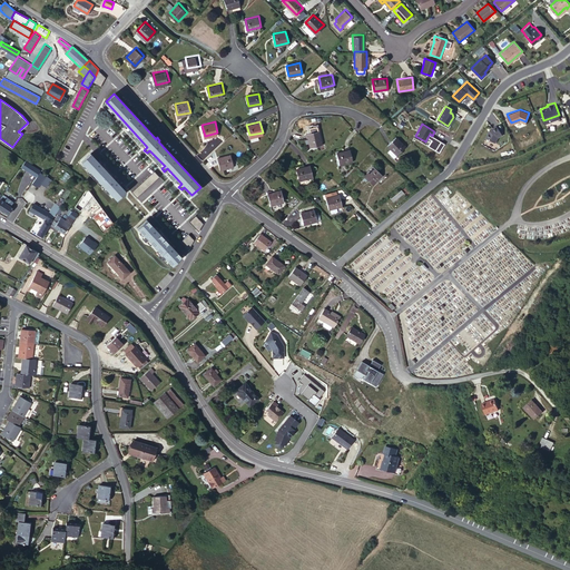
[(487,135),(495,139),(498,135),(502,133),(497,124),(490,128),(487,135)]
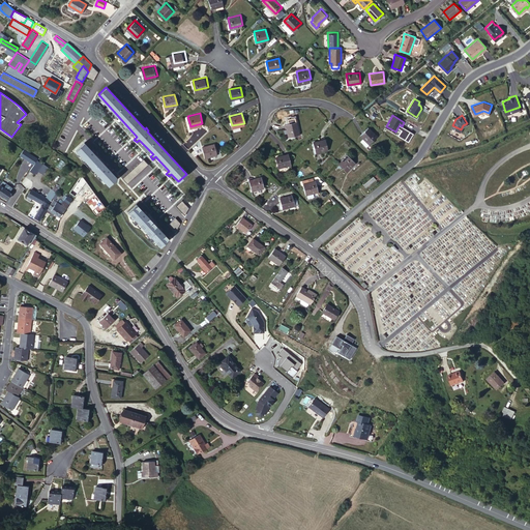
[(299,134),(296,121),(285,124),(288,136),(299,134)]
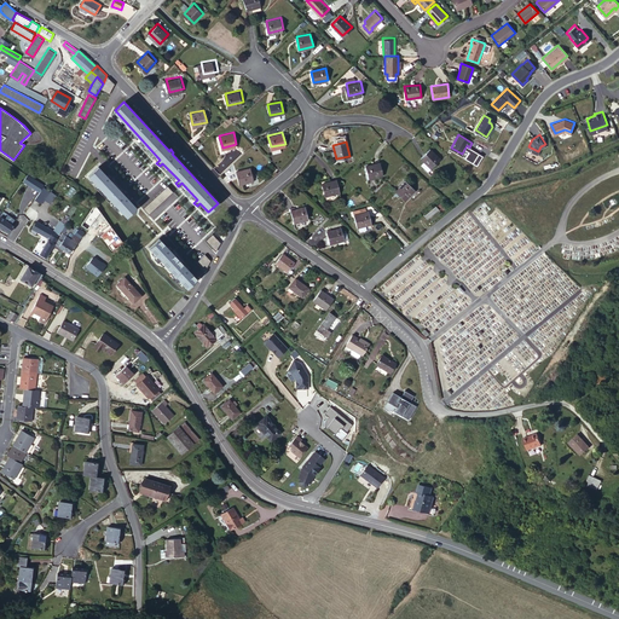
[(421,157),(424,161),(432,168),(441,158),(431,148),(421,157)]
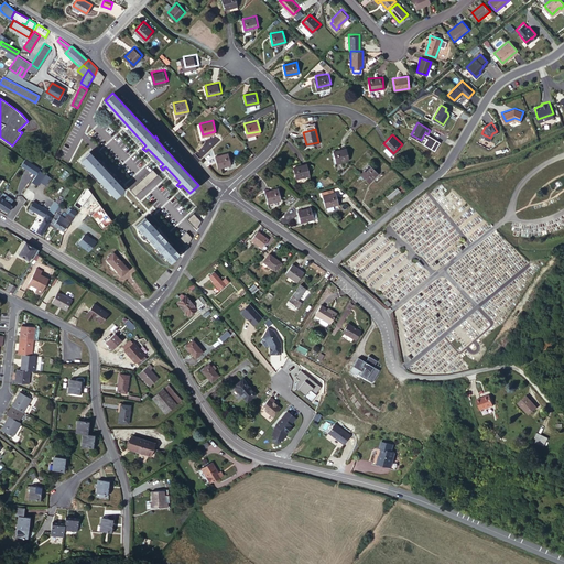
[(425,144),(435,150),(440,142),(430,138),(425,144)]
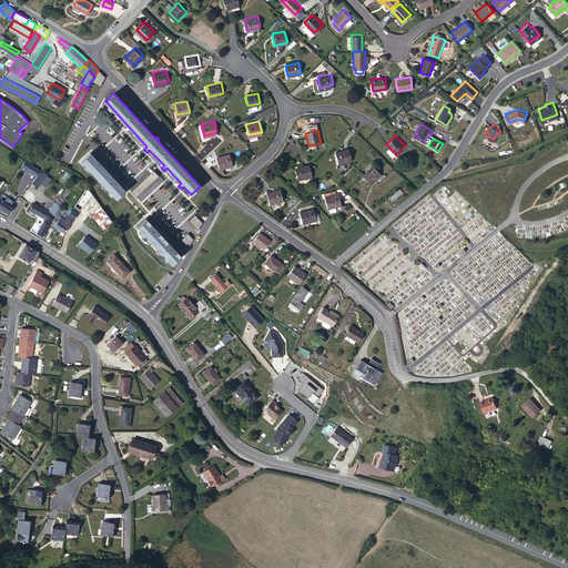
[(396,154),(389,148),(386,151),(393,158),(396,154)]
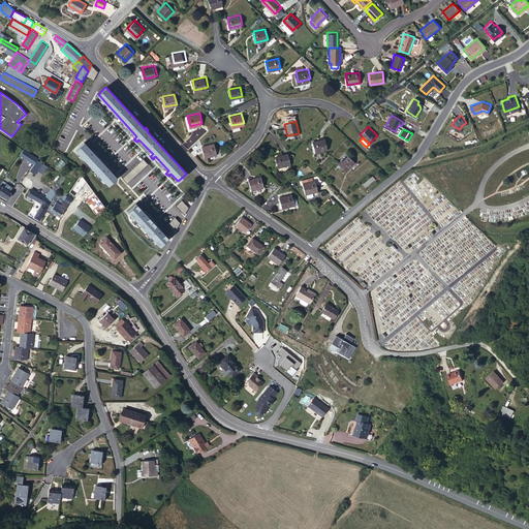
[(327,150),(324,139),(312,142),(314,152),(327,150)]
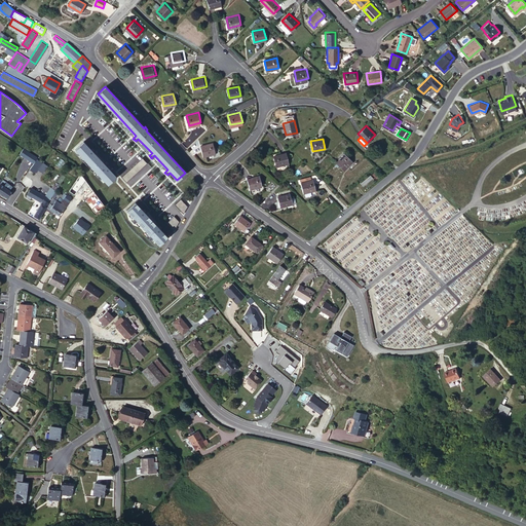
[(83,141),(75,149),(108,183),(116,176),(109,168),(112,166),(109,163),(106,165),(94,152),(96,149),(92,146),(90,148),(83,141)]
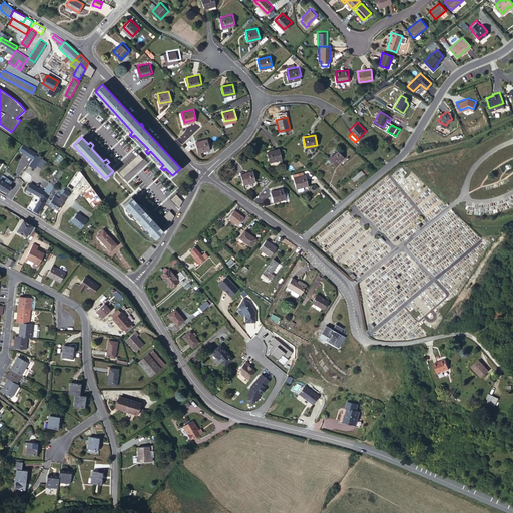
[(209,148),(207,137),(195,140),(197,150),(209,148)]
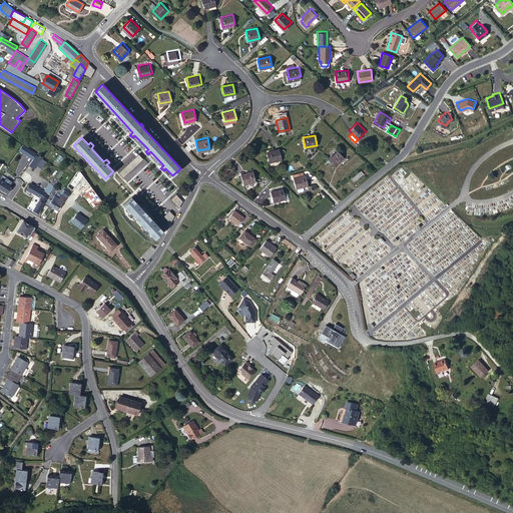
[(27,148),(22,144),(19,150),(33,159),(36,154),(32,151),(27,148)]
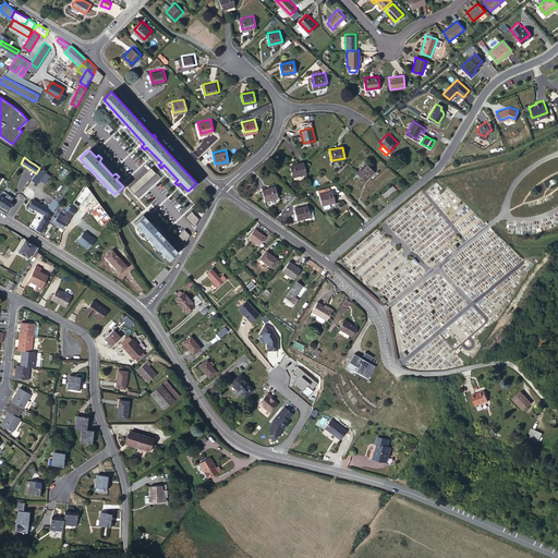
[(304,172),(302,161),(289,164),(292,176),(304,172)]
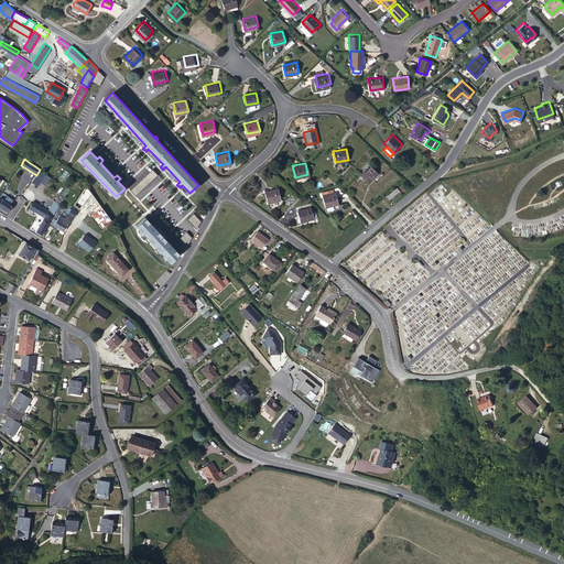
[(378,175),(369,165),(360,175),(369,184),(378,175)]
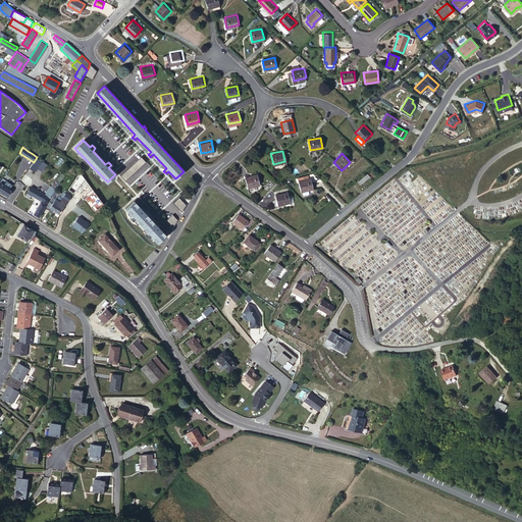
[(35,170),(42,160),(37,157),(34,162),(30,167),(35,170)]
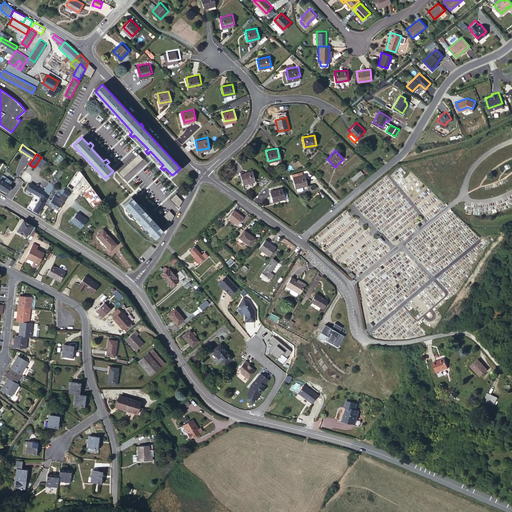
[(143,158),(139,154),(119,172),(123,177),(143,158)]
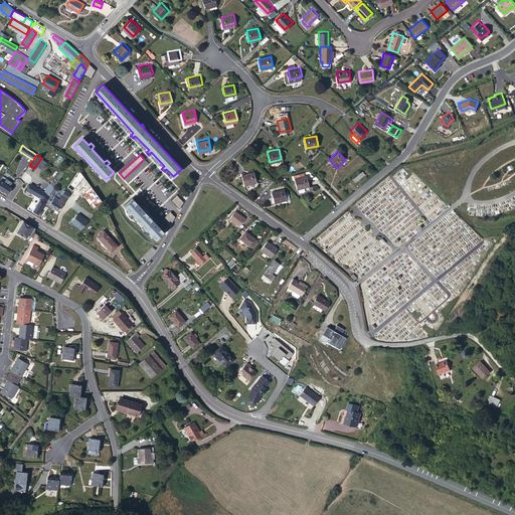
[(356,167),(347,175),(350,179),(359,171),(356,167)]
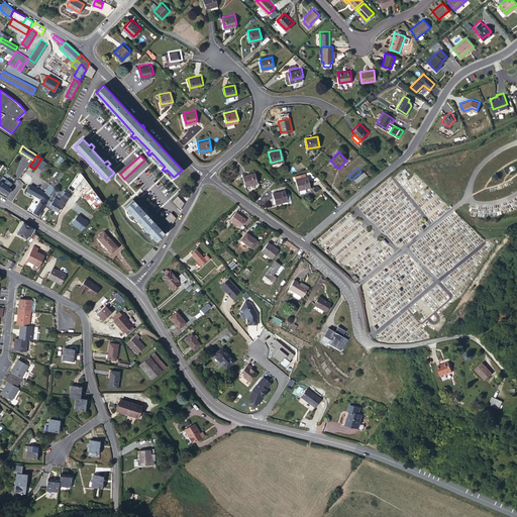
[(257,184),(254,173),(242,175),(245,186),(257,184)]
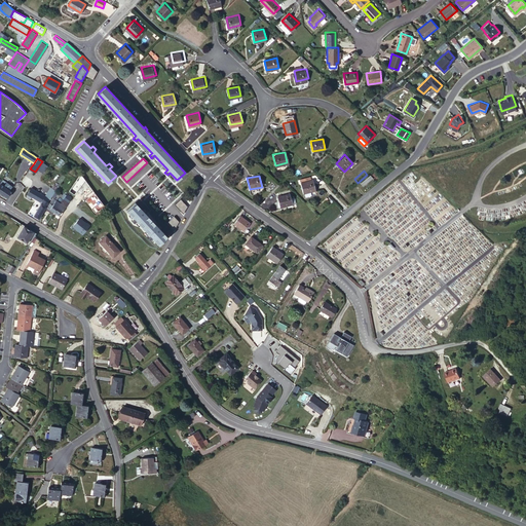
[(4,186),(9,190),(11,187),(13,183),(8,179),(6,182),(4,186)]
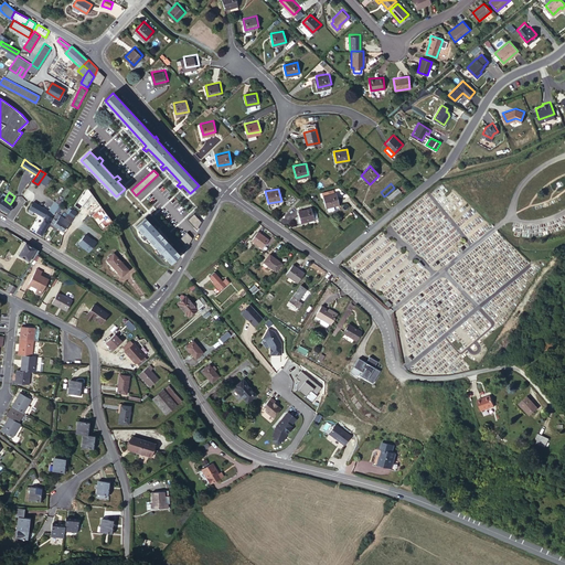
[(339,205),(337,193),(323,195),(326,208),(339,205)]
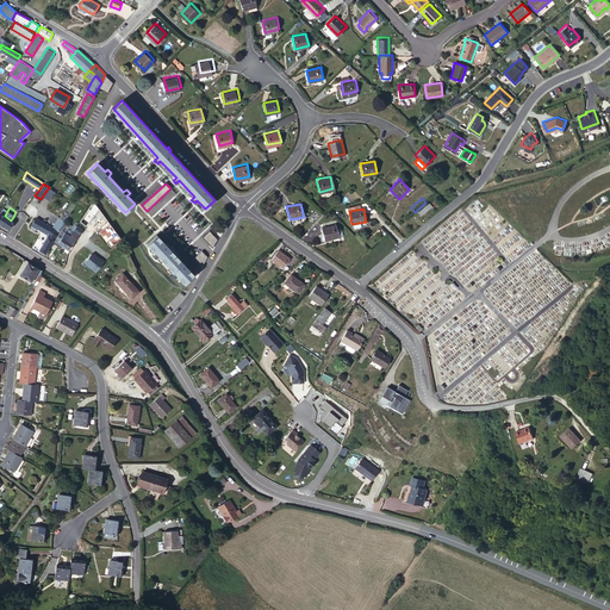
[(1,224),(10,229),(13,222),(11,221),(5,216),(0,212),(0,224),(1,225),(1,224)]
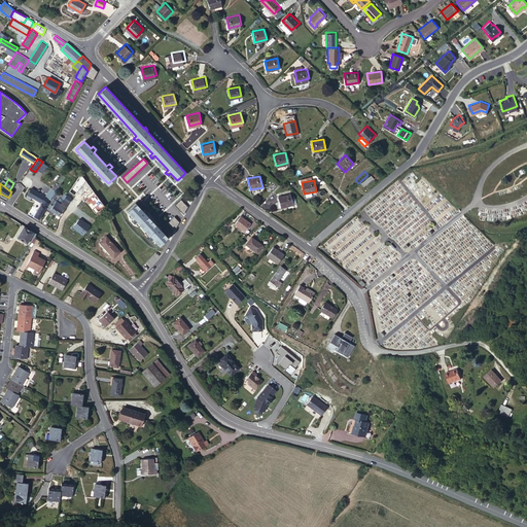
[(34,215),(39,218),(49,201),(49,202),(53,197),(48,194),(47,192),(45,197),(31,187),(28,194),(40,202),(41,204),(34,215)]
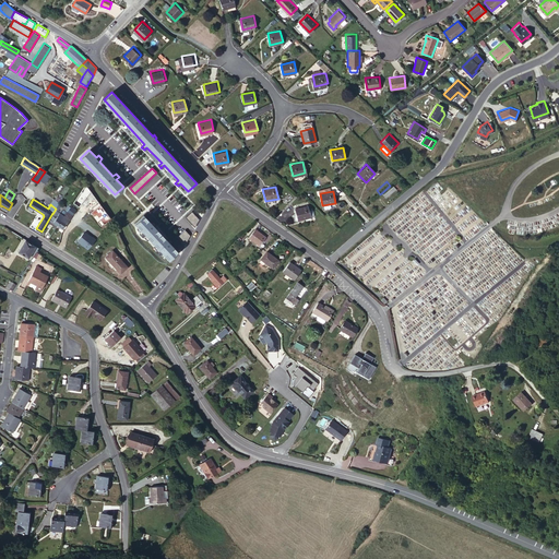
[(74,207),(71,205),(71,206),(68,211),(73,215),(76,210),(74,207)]
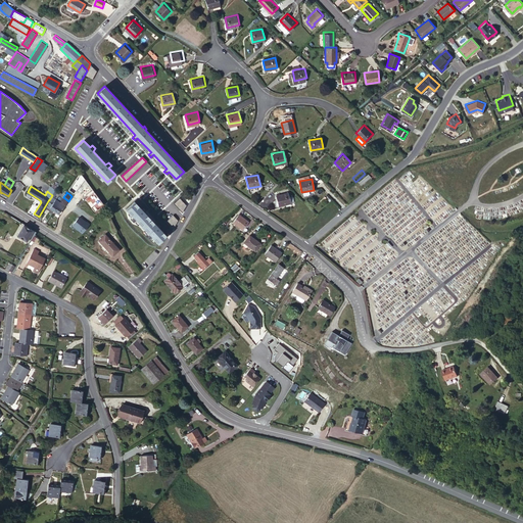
[(290,201),(288,196),(287,192),(286,192),(280,193),(276,194),(277,198),(278,204),(290,201)]
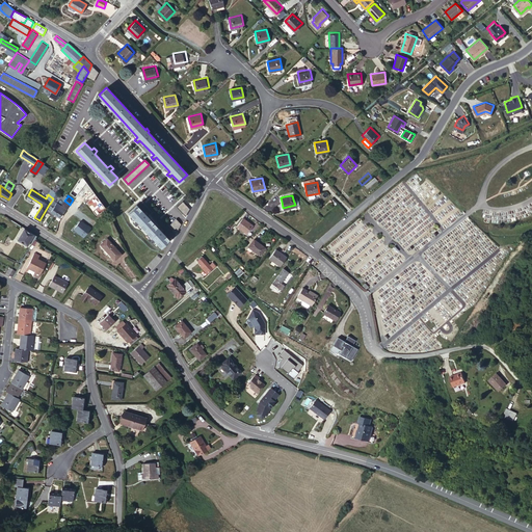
[(60,217),(69,205),(70,205),(64,201),(63,202),(61,205),(55,213),(60,217)]
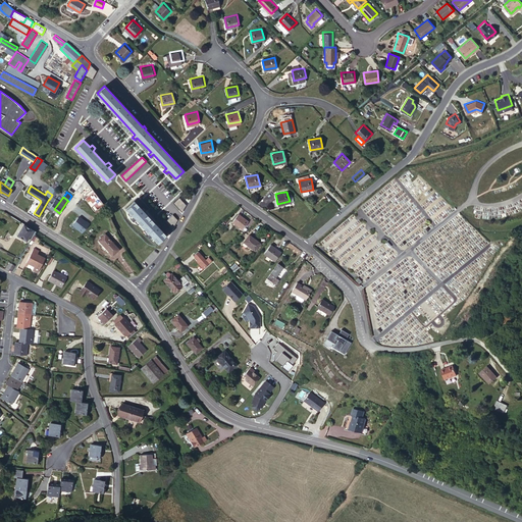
[(51,208),(54,209),(60,201),(56,198),(54,200),(52,199),(47,205),(50,207),(51,208)]
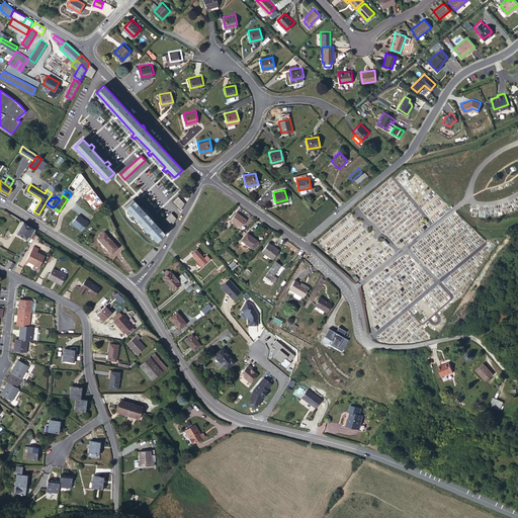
[(184,202),(178,196),(172,201),(180,211),(184,202)]
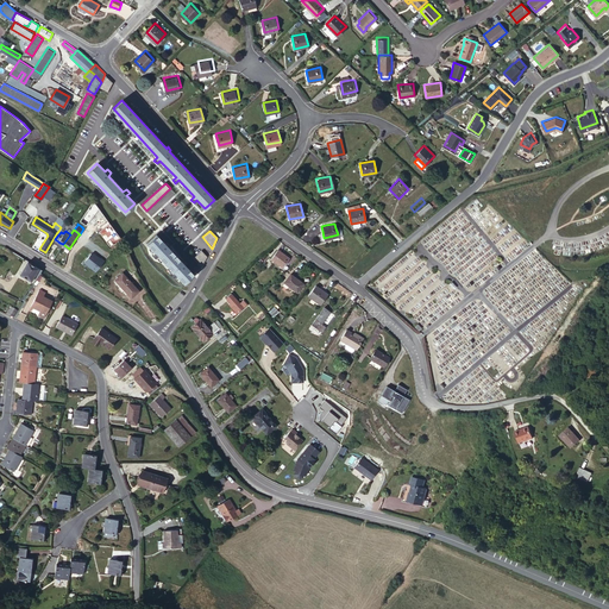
[(176,274),(183,283),(193,275),(186,265),(188,263),(184,259),(182,262),(168,246),(171,244),(168,239),(164,243),(157,233),(148,243),(155,251),(152,253),(155,257),(158,253),(174,271),(170,274),(173,277),(176,274)]
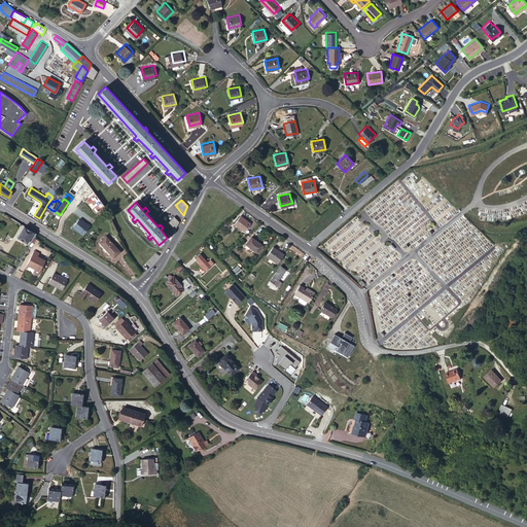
[(240,216),(234,223),(244,231),(250,223),(240,216)]
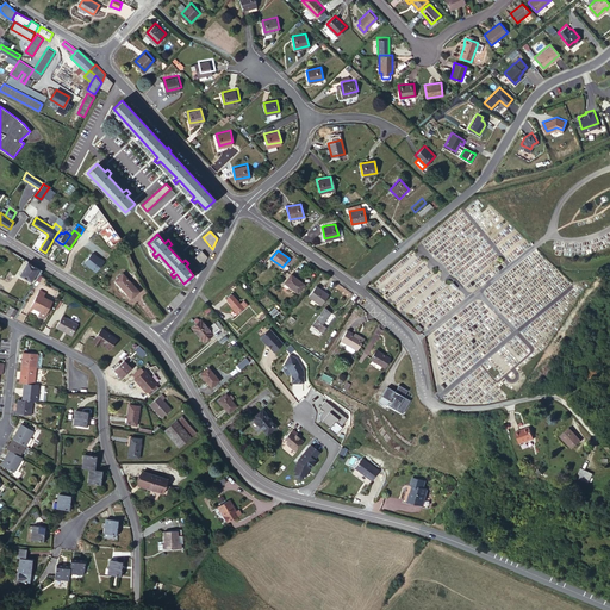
[(207,257),(201,251),(193,260),(201,268),(207,257)]
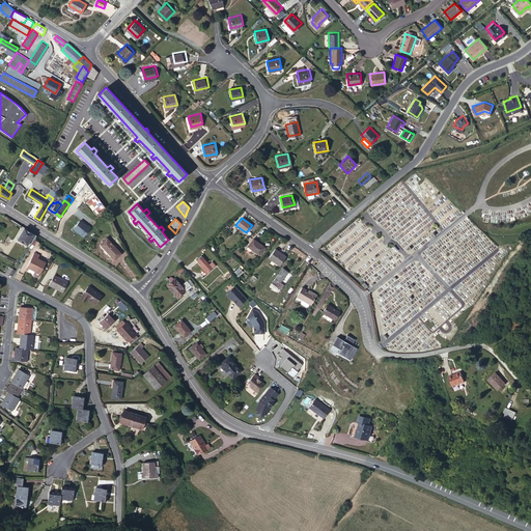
[(83,236),(91,228),(88,225),(87,226),(82,221),(80,221),(74,227),(83,236)]
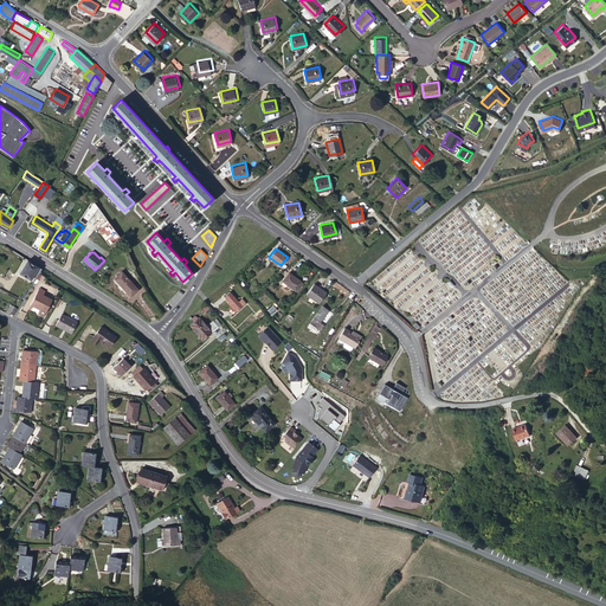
[(34,272),(38,268),(27,260),(20,274),(31,279),(34,272)]
